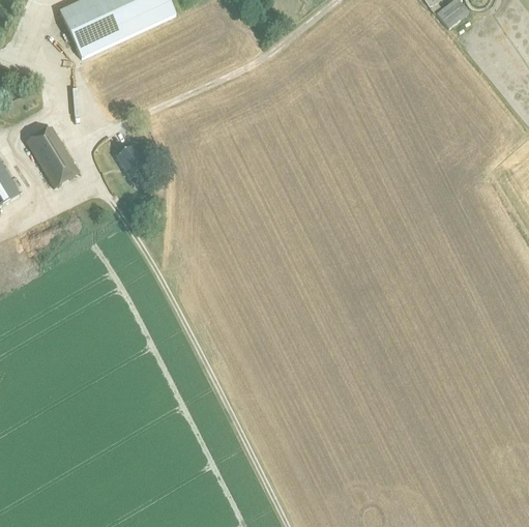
[(86,0),(61,11),(83,59),(177,15),(170,0),(86,0)]
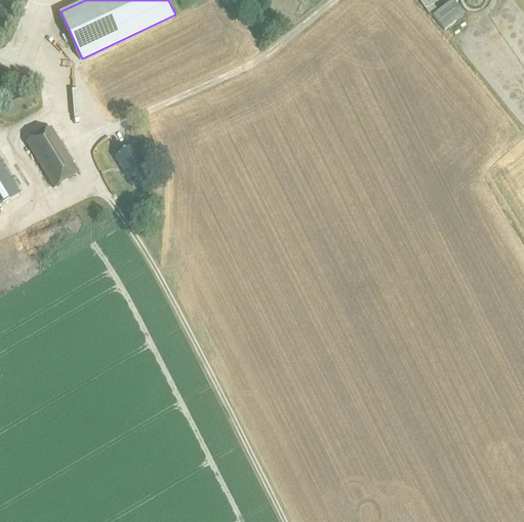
[(447,0),(432,13),(445,29),(466,12),(455,0),(447,0)]
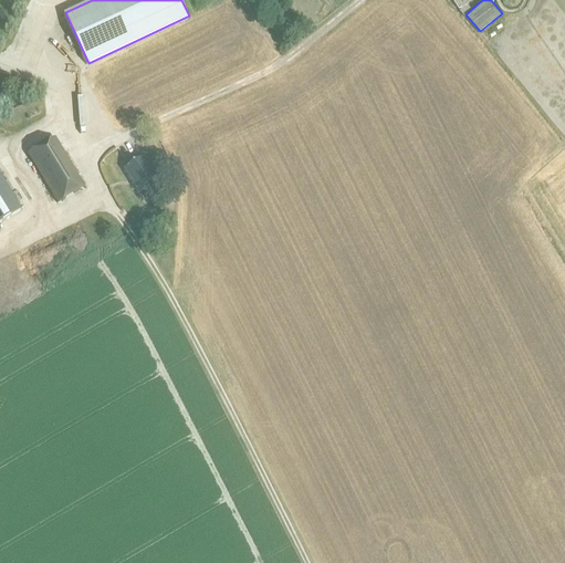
[(82,94),(84,100),(96,95),(94,90),(82,94)]
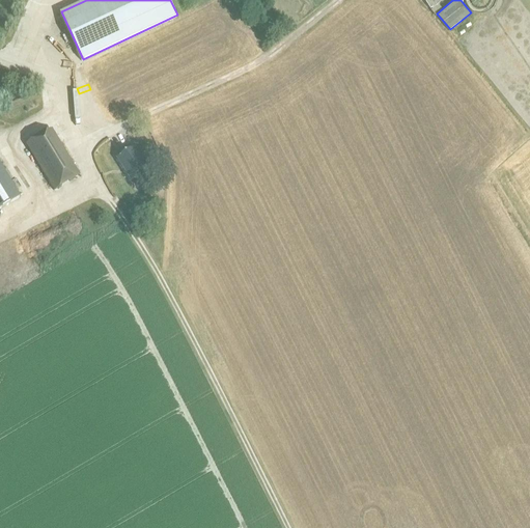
[(27,143),(55,189),(80,172),(53,128),(27,143)]
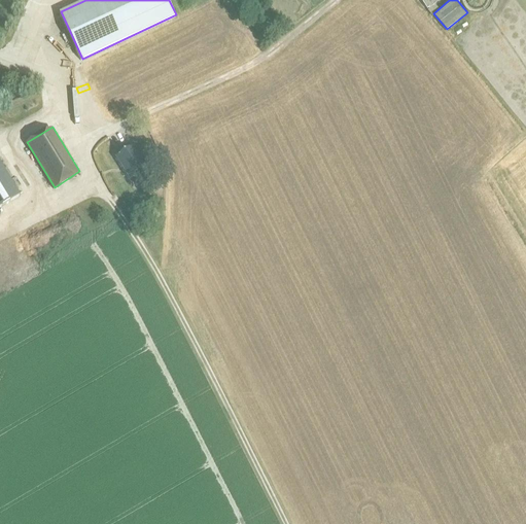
[(116,155),(130,176),(146,166),(130,140),(116,148),(119,153),(116,155)]
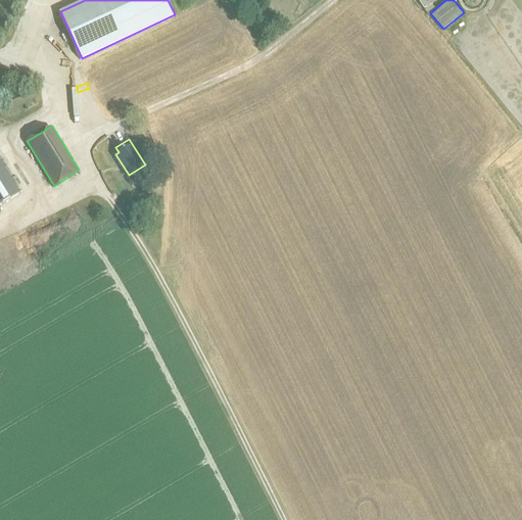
[(0,203),(20,192),(0,157),(0,203)]
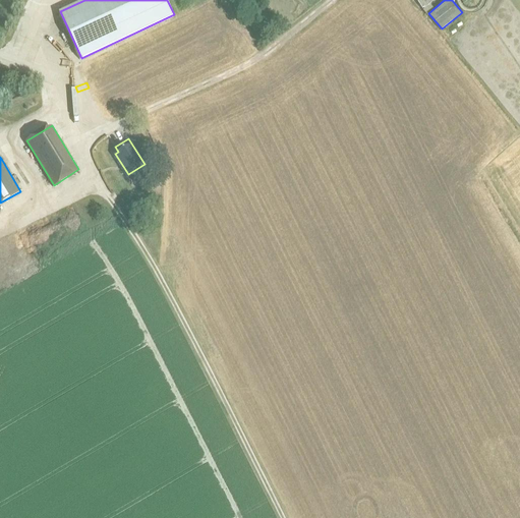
[(134,254),(143,249),(140,244),(131,249),(134,254)]
